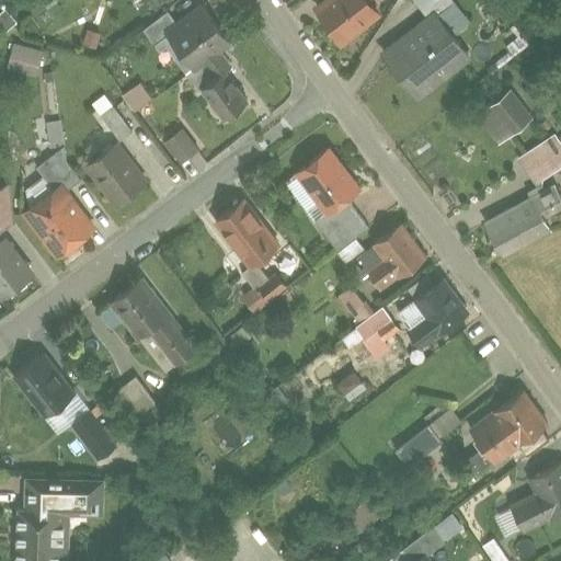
[(202,0),(178,19),(165,27),(195,68),(202,63),(221,48),(232,41),(202,0)]
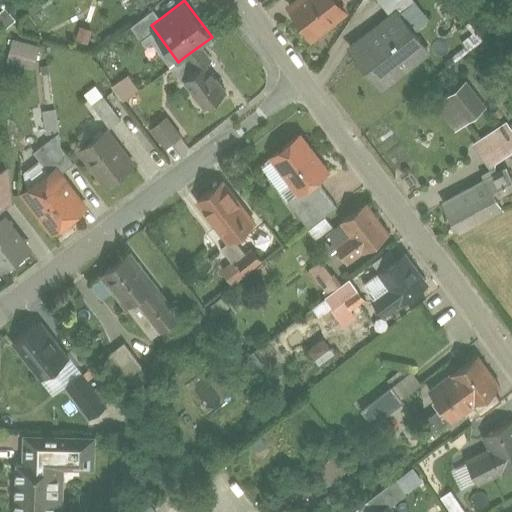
[(294,0),(284,8),(310,42),(349,12),(339,0),(294,0)]
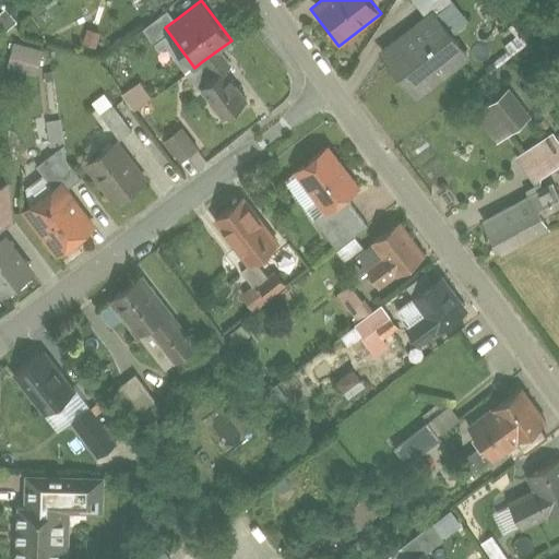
[(433,8),(452,32),(468,20),(453,0),(413,0),(425,14),(433,8)]
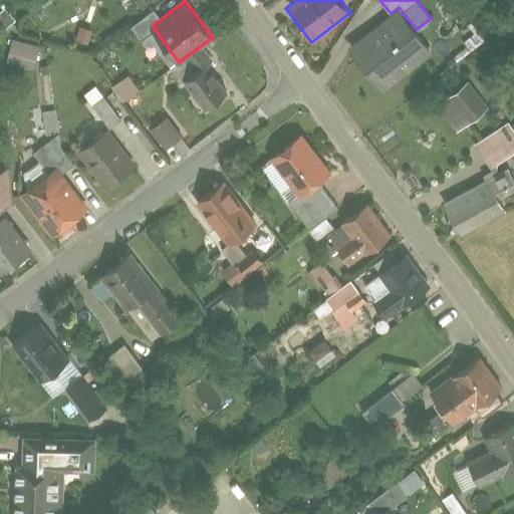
[(195,70),(185,57),(179,62),(152,25),(163,17),(155,7),(132,24),(148,44),(153,40),(182,80),(184,78),(195,70)]
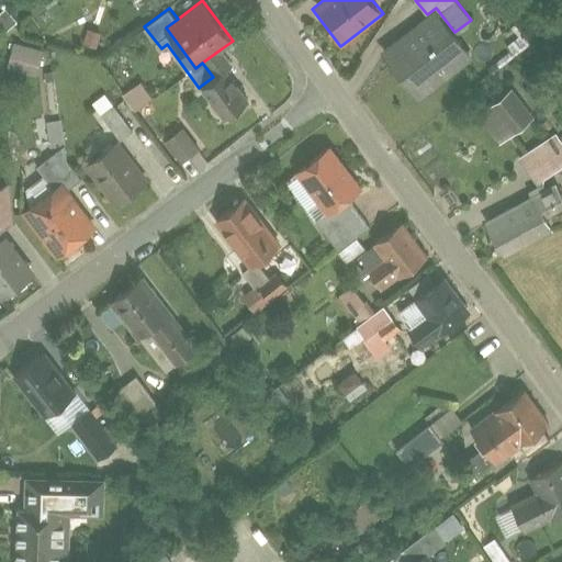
[(379,51),(416,99),(473,57),(454,32),(436,8),(427,14),(379,51)]
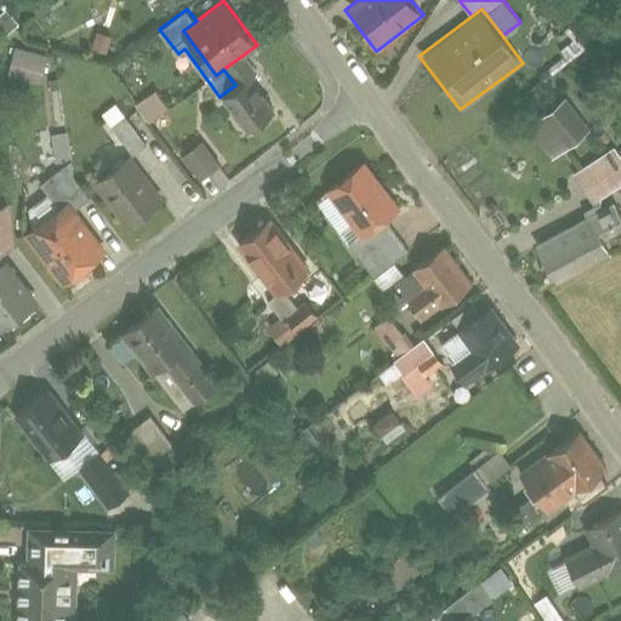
[(115,40),(96,33),(91,47),(110,55),(115,40)]
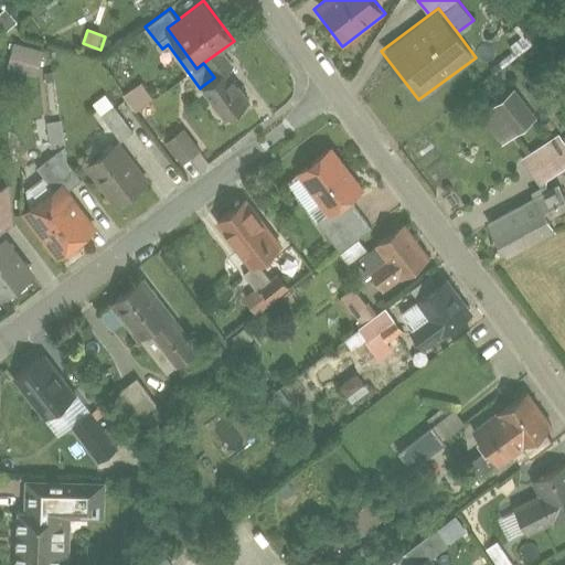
[(524,33),(509,45),(514,53),(531,41),(524,33)]
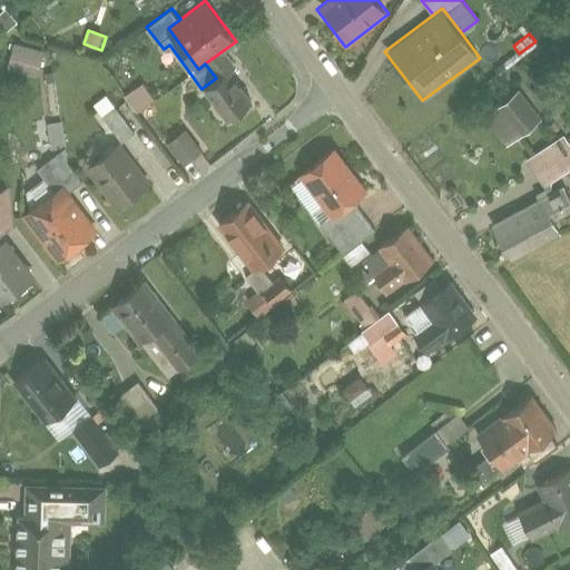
[(47,51),(16,43),(9,70),(41,78),(47,51)]
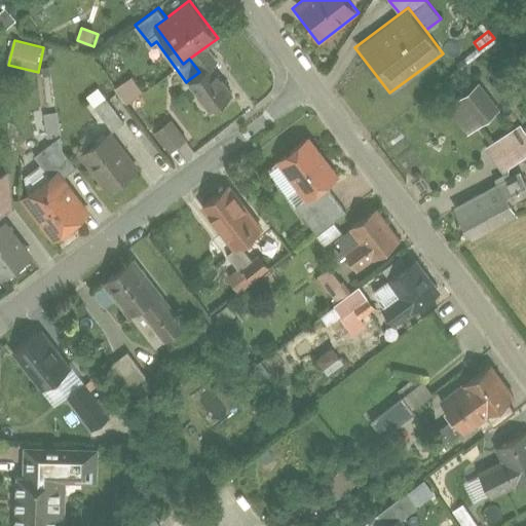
[(233,95),(211,64),(218,59),(208,45),(189,59),(199,72),(188,80),(211,111),(233,95)]
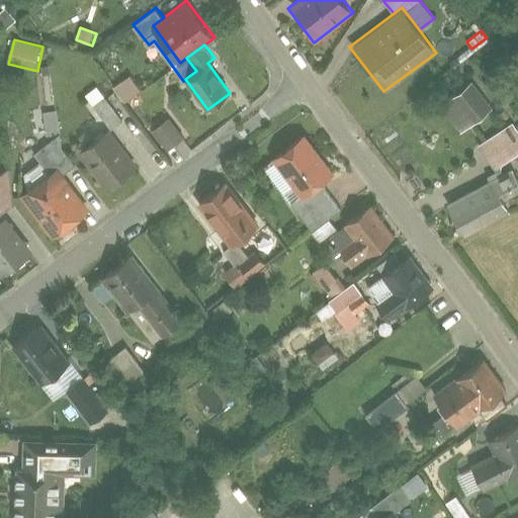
[(141,90),(131,75),(113,86),(124,101),(141,90)]
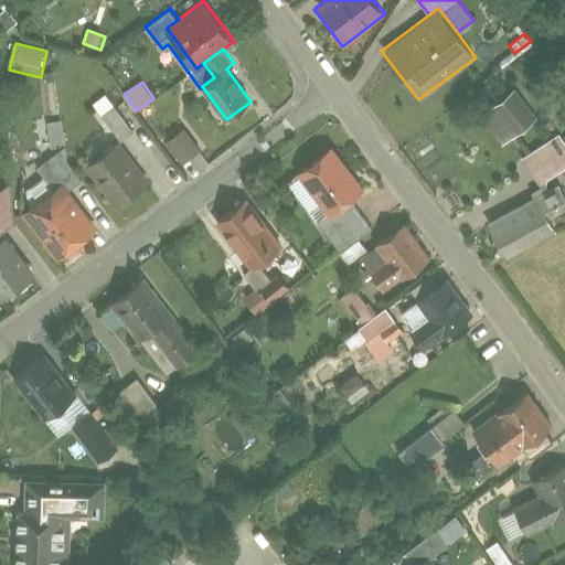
[(103,116),(116,106),(106,93),(93,103),(103,116)]
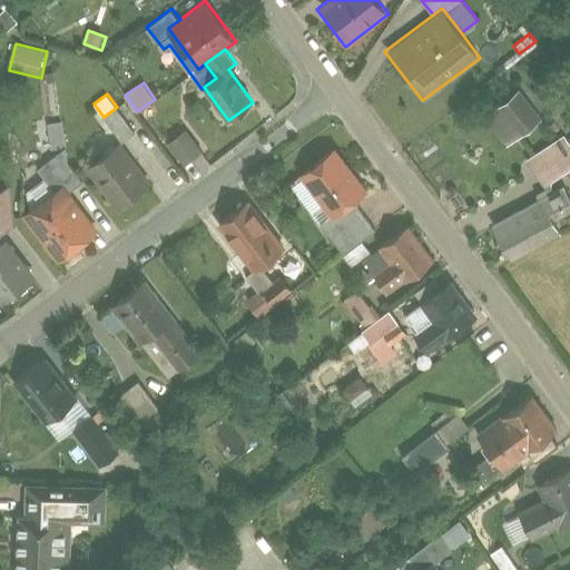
[(530,127),(508,97),(484,114),(507,145),(530,127)]
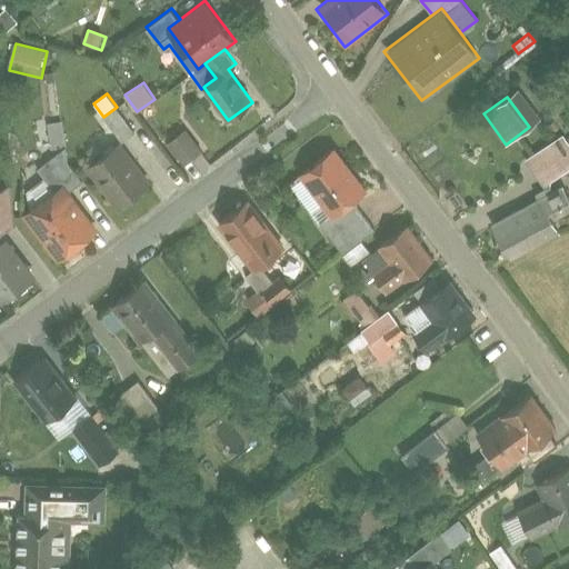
[(117,107),(103,117),(122,141),(136,131),(117,107)]
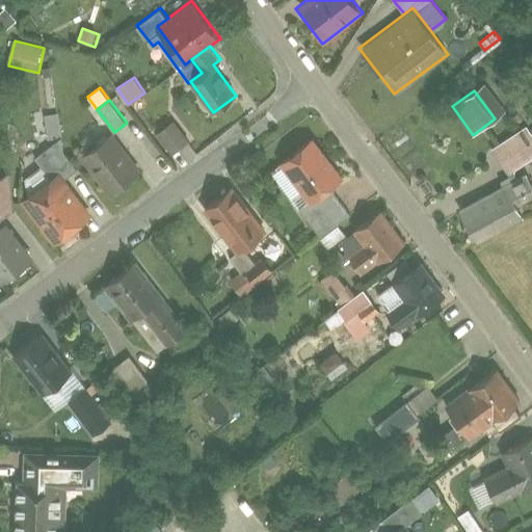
[(59,112),(46,114),(49,136),(62,134),(59,112)]
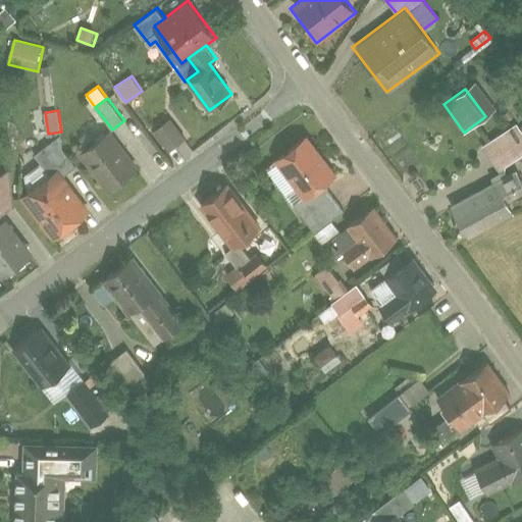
[(173,115),(153,132),(169,153),(190,137),(173,115)]
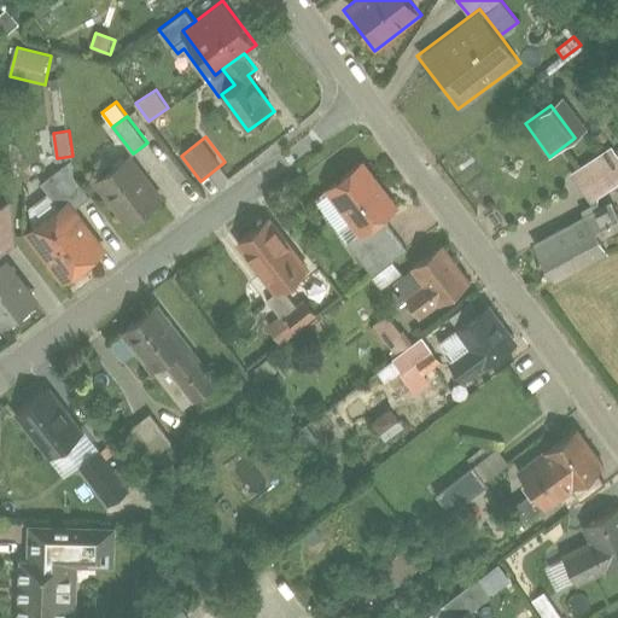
[(592,202),(617,185),(617,152),(613,145),(572,172),(592,202)]
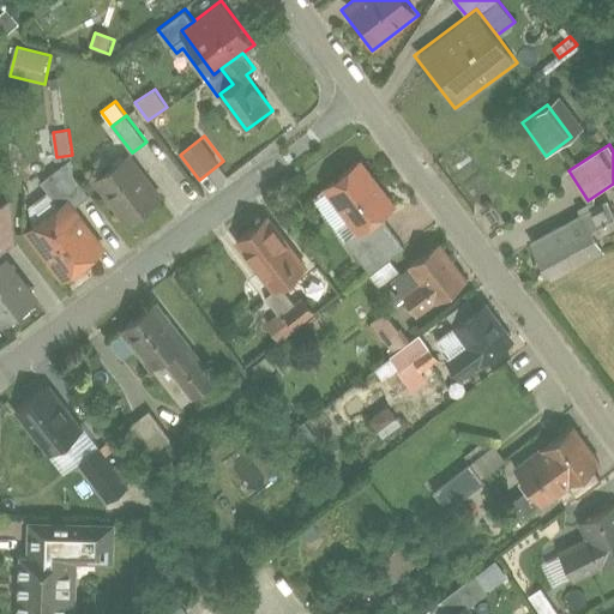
[(126,154),(92,180),(128,226),(162,200),(126,154)]
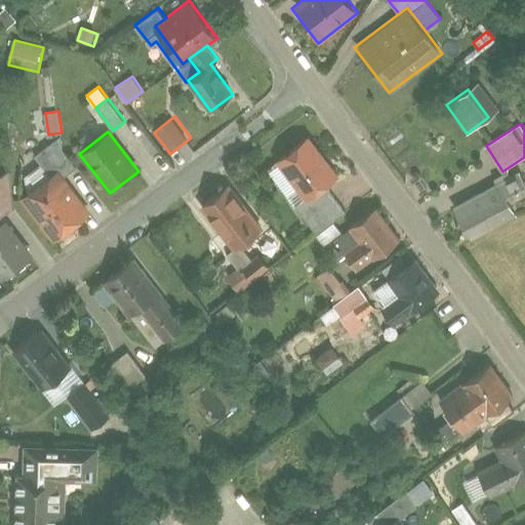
[(310,136),(277,161),(281,167),(294,186),(306,200),(307,202),(328,187),(340,177),(310,136)]
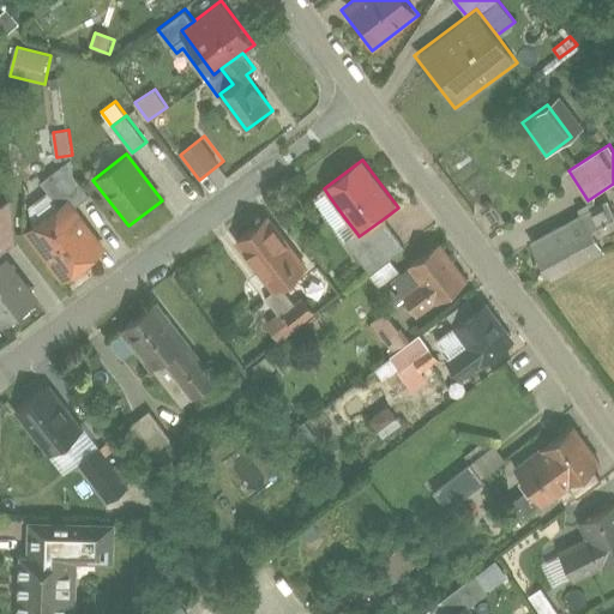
[(41,181),(58,204),(66,198),(73,208),(90,196),(65,163),(41,181)]
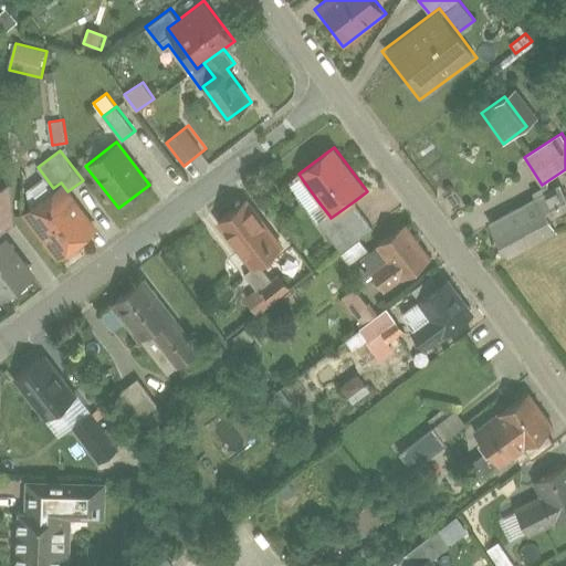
[(307,207),(317,200),(303,180),(293,188),(307,207)]
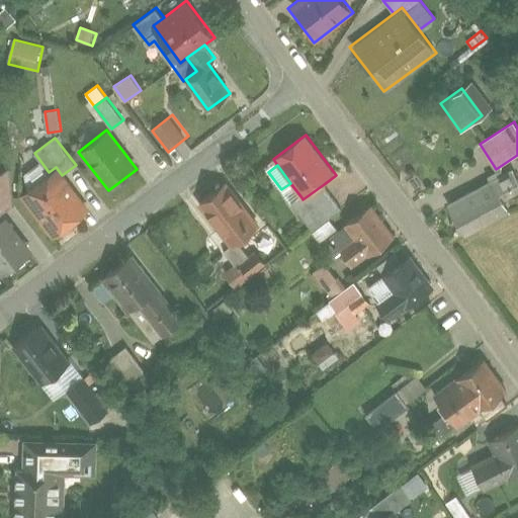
[(20,192),(19,194),(21,197),(53,239),(89,211),(62,175),(56,167),(49,172),(20,192)]
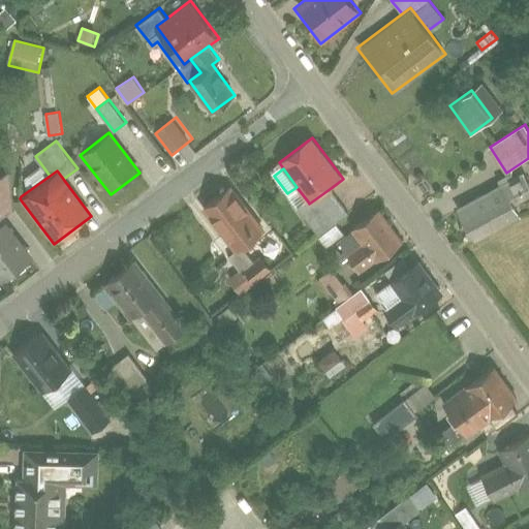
[(458,207),(476,240),(521,216),(516,205),(528,196),(528,181),(523,172),(458,207)]
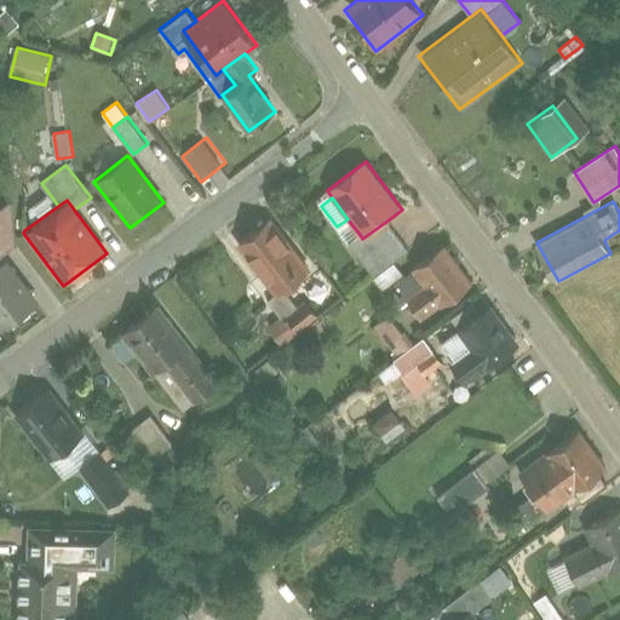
[(0,210),(0,257),(26,236),(23,233),(24,230),(11,204),(0,210)]
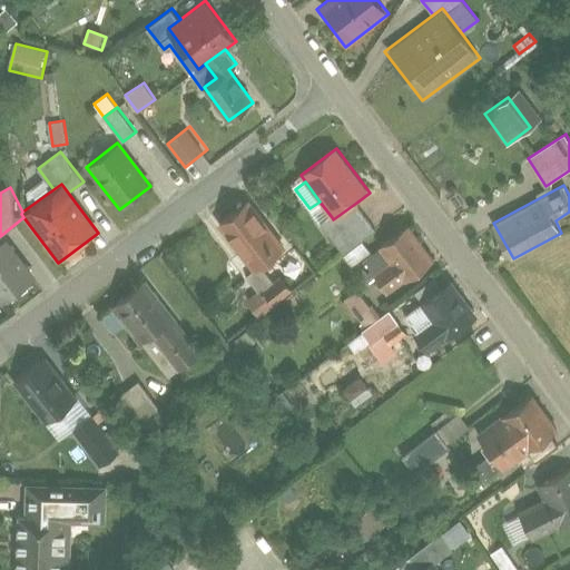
[(285,251),(248,202),(218,224),(255,273),(285,251)]
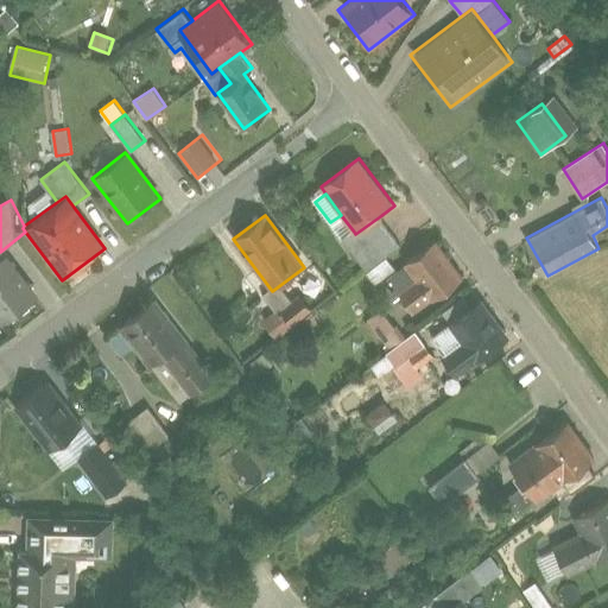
[(343,240),(354,232),(341,215),(330,222),(343,240)]
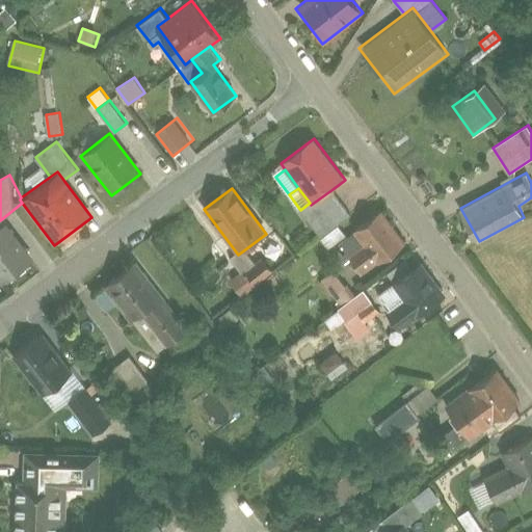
[(333,189),(311,205),(301,211),(321,238),(351,216),(333,189)]
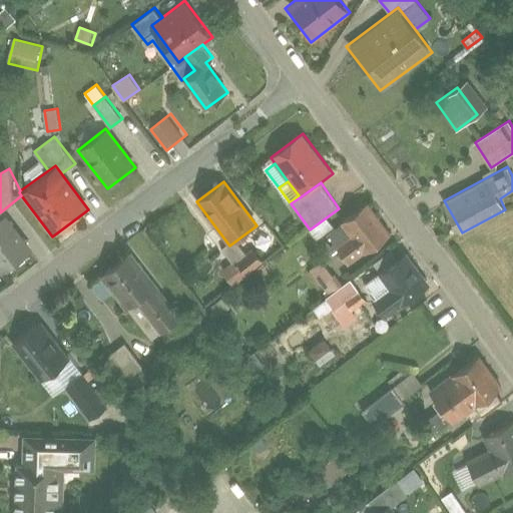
[(370,202),(342,222),(351,235),(335,247),(349,267),(393,233),(370,202)]
